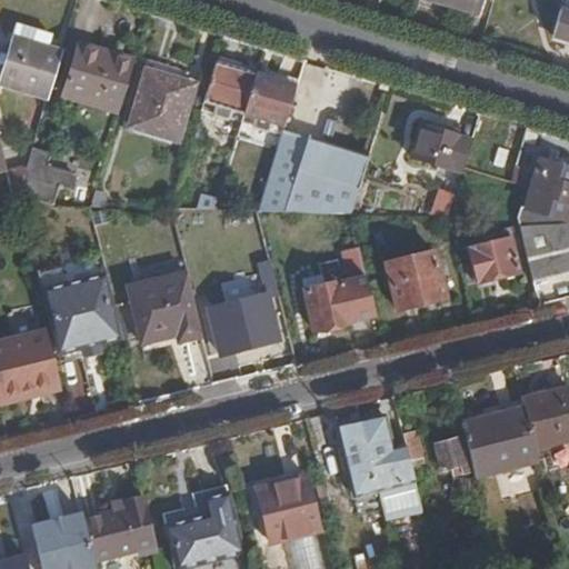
[(447,0),(483,11),(486,0),(447,0)]
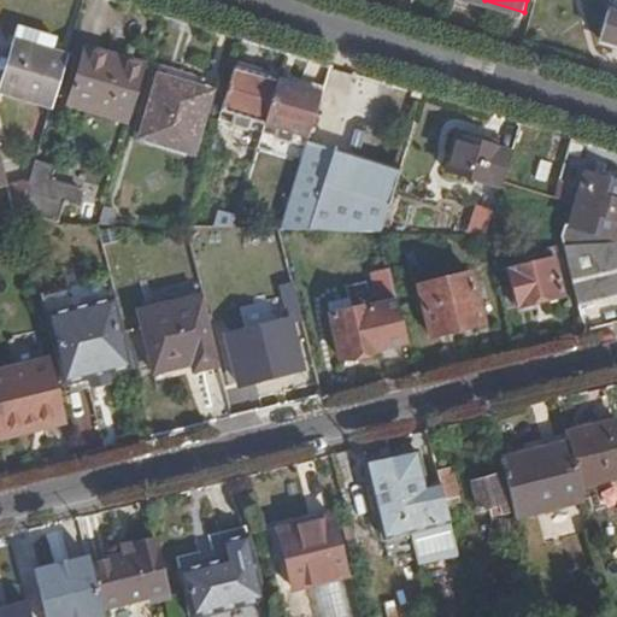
[(616,0),(612,0),(601,39),(616,43),(616,0)]
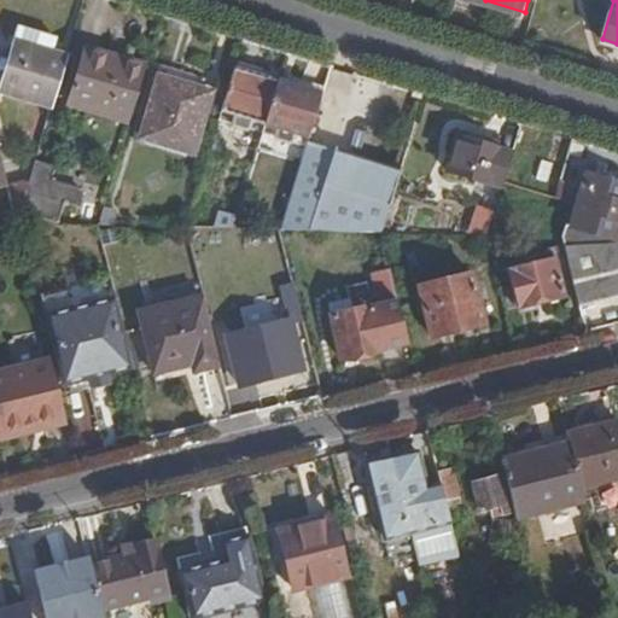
[(0,91),(52,108),(68,58),(15,42),(0,88),(0,91)]
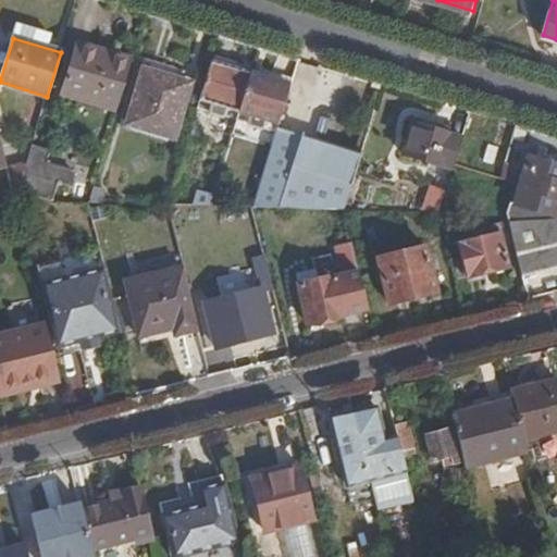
[(109,58),(111,51),(79,41),(77,48),(109,58)]
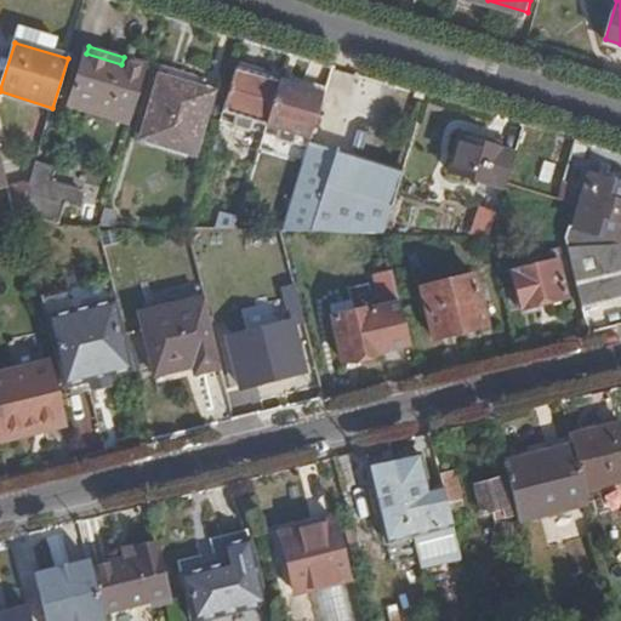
[(132,121),(149,64),(124,57),(121,64),(86,53),(70,103),(132,121)]
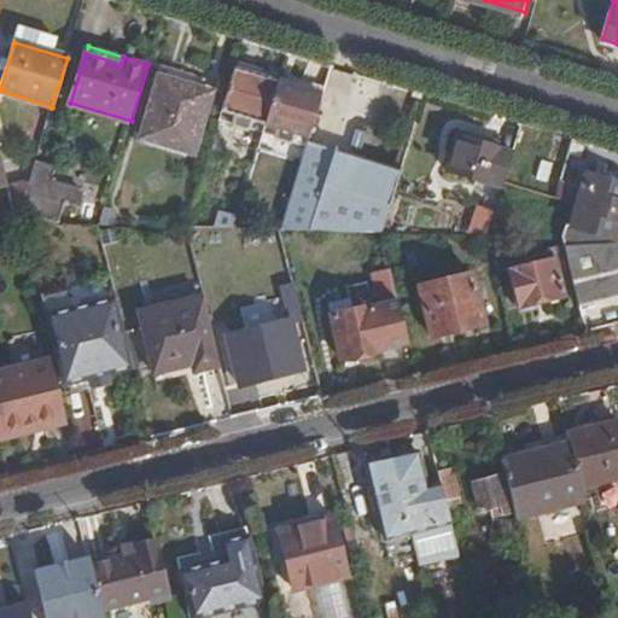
[(280,80),(237,66),(223,106),(237,110),(233,122),(232,124),(248,129),(248,128),(252,116),(267,120),(280,80)]
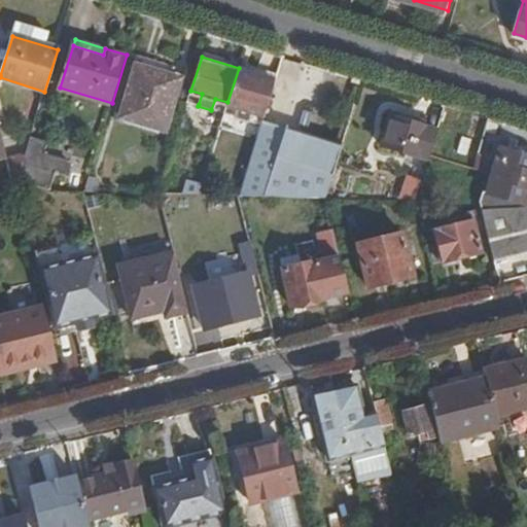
[(165,130),(181,77),(137,63),(120,117),(165,130)]
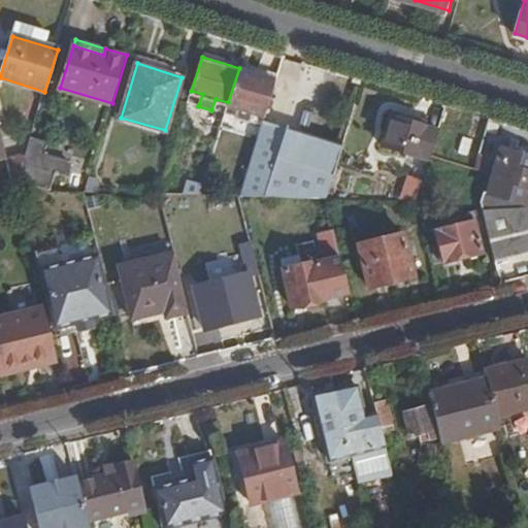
[(276,80),(239,68),(228,102),(240,105),(236,117),(236,119),(249,123),(249,120),(253,109),(266,114),(276,80)]
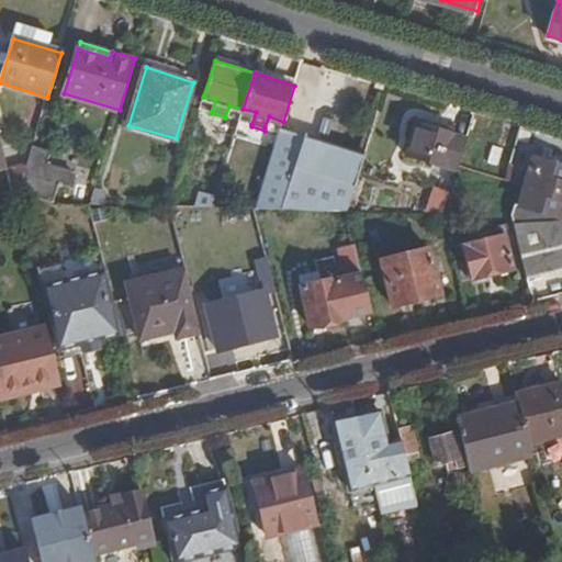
[(215,100),(203,97),(200,108),(212,111),(215,100)]
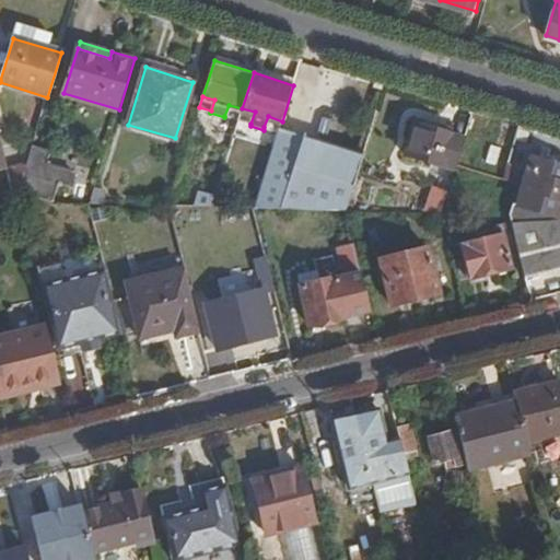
[(238,119),(242,108),(229,105),(224,116),(238,119)]
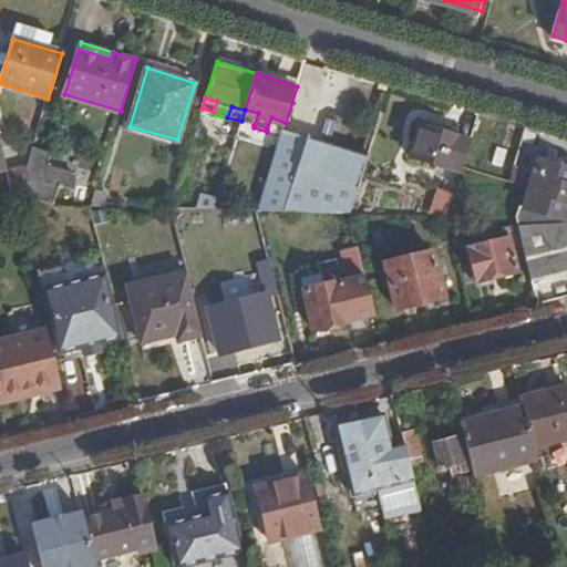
[(258,113),(245,110),(241,121),(254,125),(258,113)]
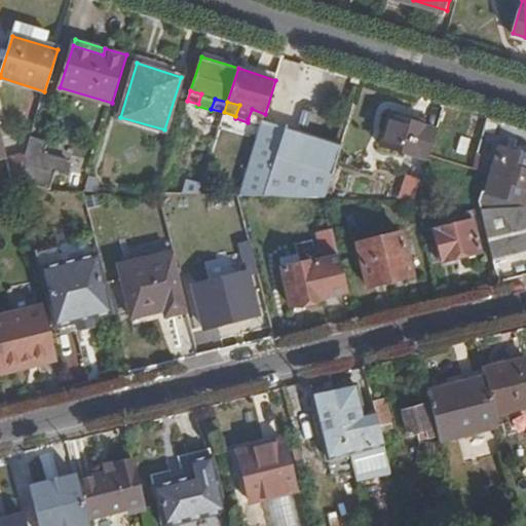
[(263,122),(265,114),(252,109),(248,119),(262,124),(263,122)]
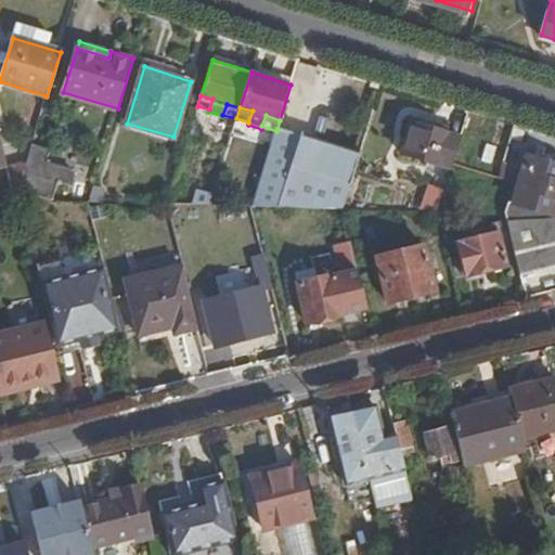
[(413,119),(437,127),(438,121),(414,115),(413,119)]
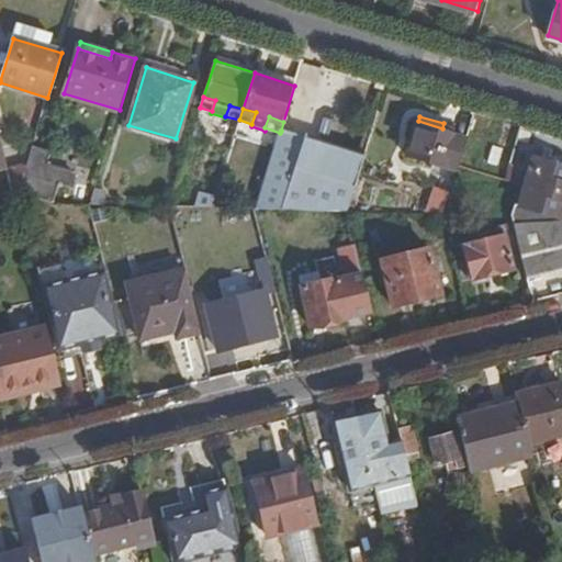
[(459,160),(467,135),(442,128),(418,121),(415,120),(405,153),(456,168),(459,160)]
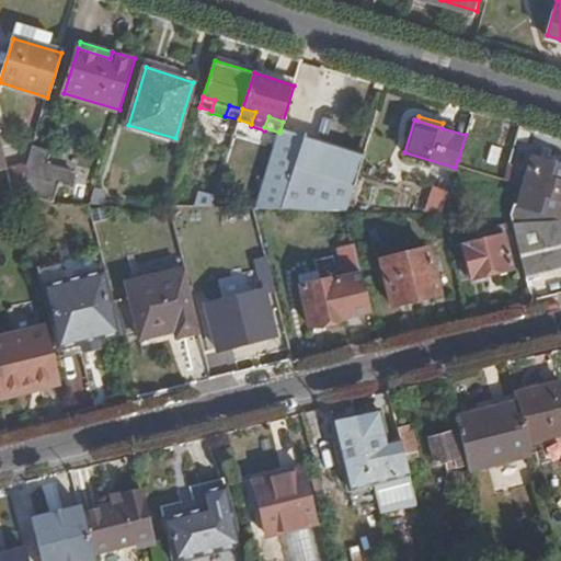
[(346,209),(363,157),(281,130),(279,133),(256,206),(256,207),(346,209)]
